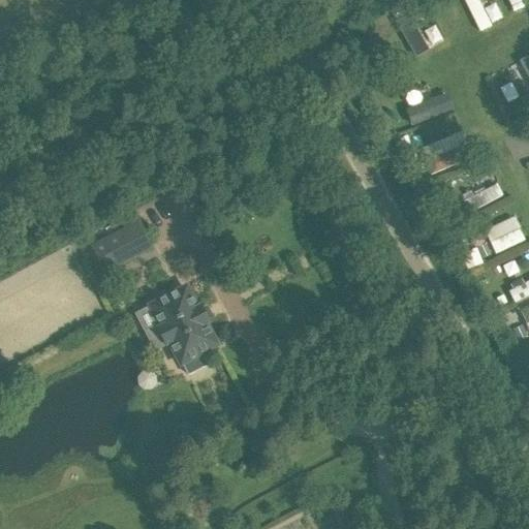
[(401,6),(392,12),(396,19),(405,13),(401,6)]
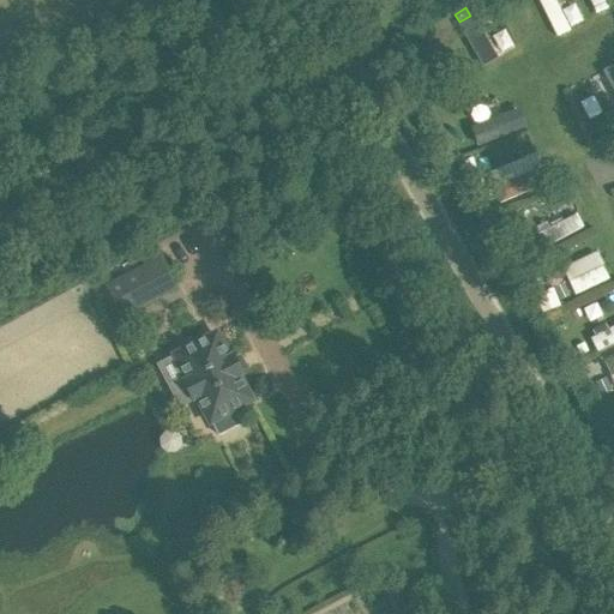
[(443,91),(432,91),(433,106),(444,104),(443,91)]
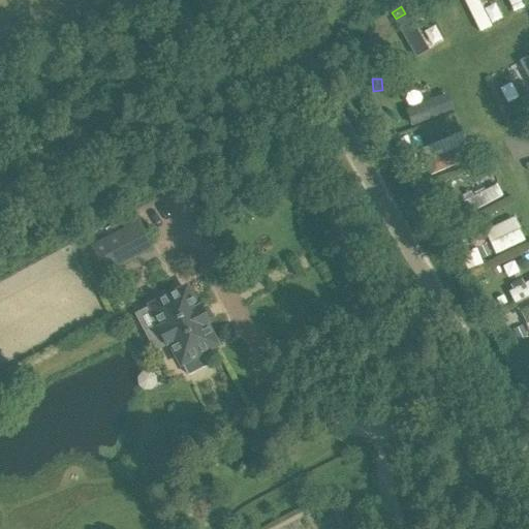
[(407,135),(400,138),(403,147),(410,144),(407,135)]
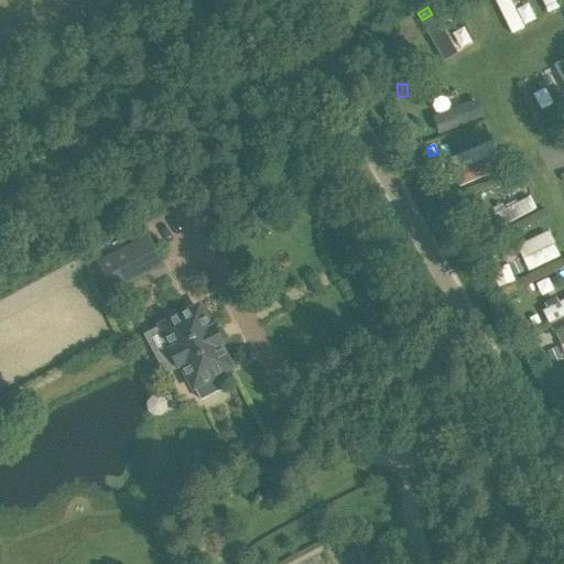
[(451,174),(443,177),(447,186),(455,183),(451,174)]
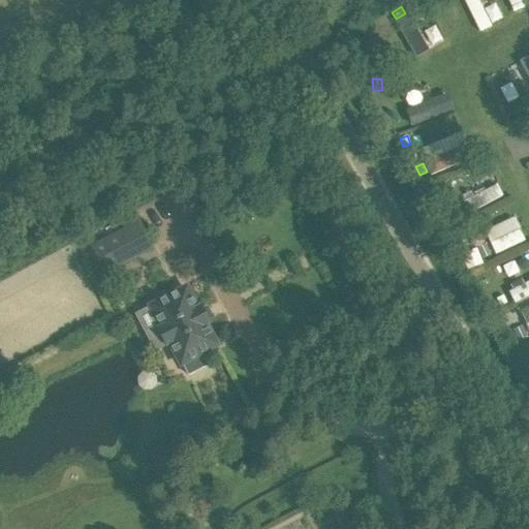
[(471,192),(461,197),(463,203),(473,197),(471,192)]
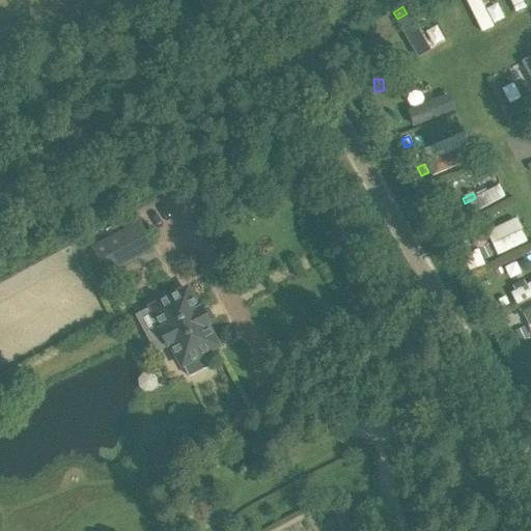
[(464,210),(456,214),(460,221),(468,218),(464,210)]
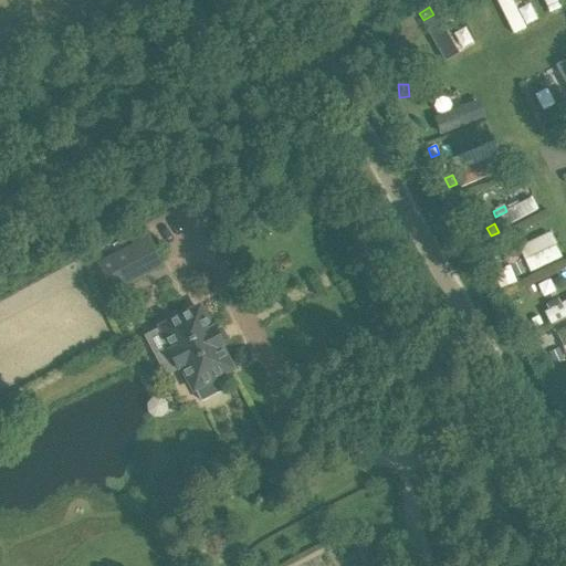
[(111,291),(159,265),(146,241),(97,266),(111,291)]
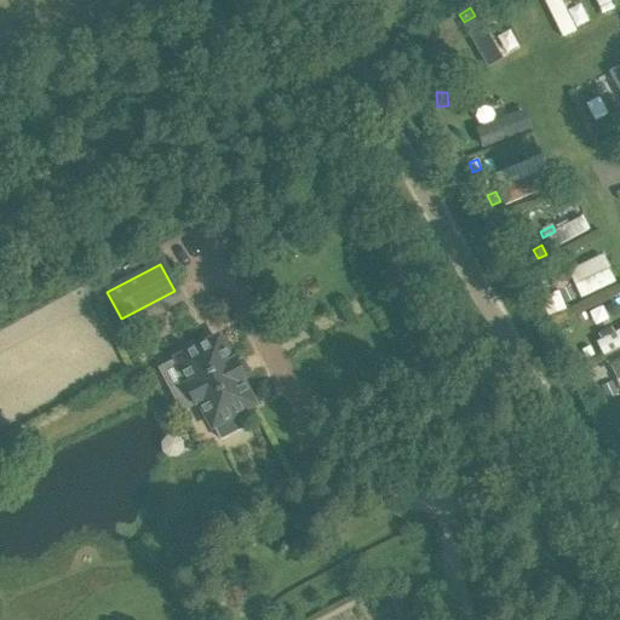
[(569,287),(560,291),(566,304),(575,299),(569,287)]
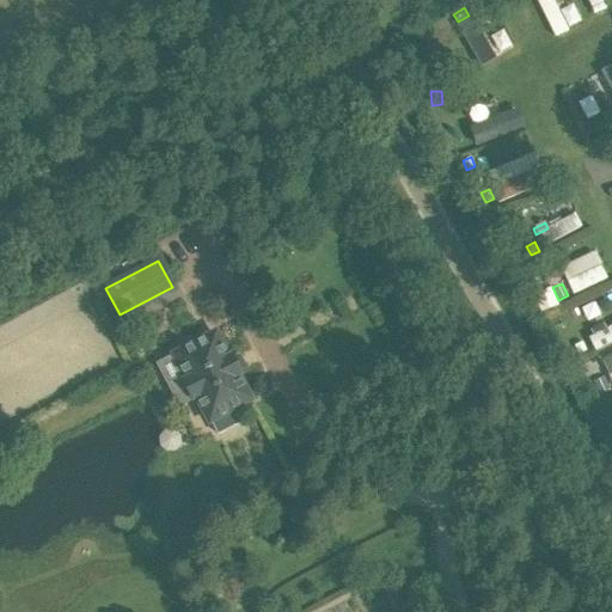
[(601,324),(588,331),(592,336),(604,330),(601,324)]
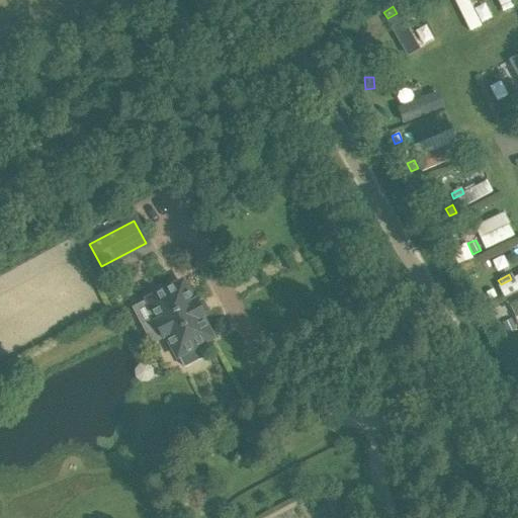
[(177,358),(183,370),(202,360),(196,348),(210,340),(200,320),(203,319),(195,303),(192,305),(181,284),(147,303),(158,323),(154,325),(155,325),(152,328),(151,332),(152,336),(155,339),(158,340),(162,340),(163,340),(166,338),(177,358)]
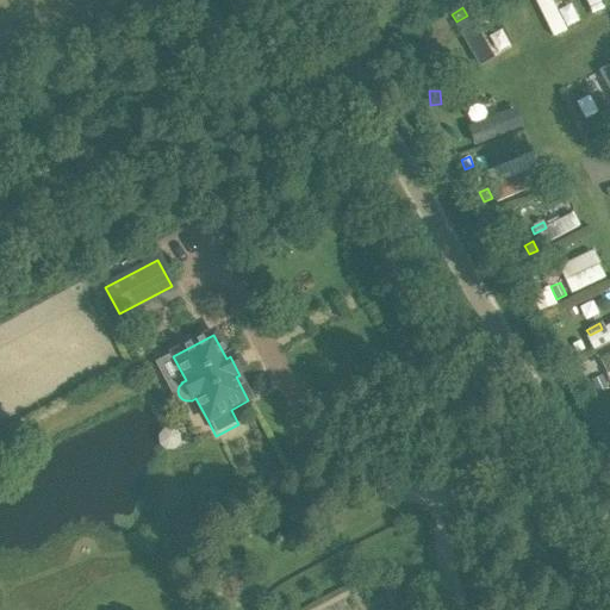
[(580,341),(573,344),(577,353),(585,349),(580,341)]
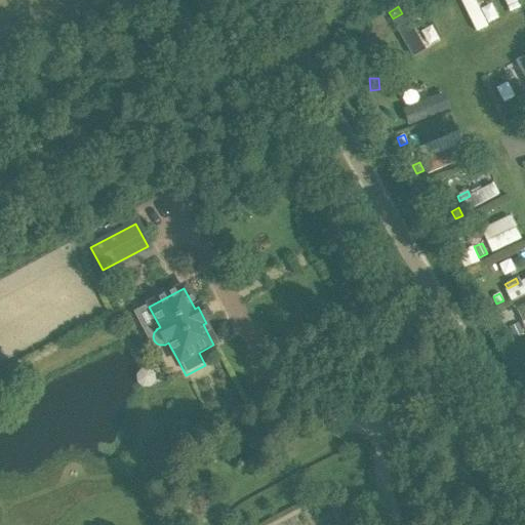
[(518,323),(509,328),(514,338),(523,334),(518,323)]
